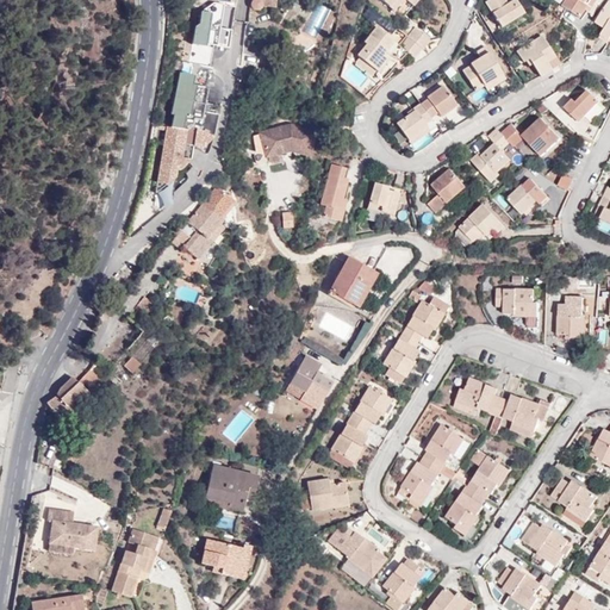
[(256,0),(253,2),(251,6),(251,8),(255,11),(260,10),(262,6),(274,8),(275,0),(256,0)]
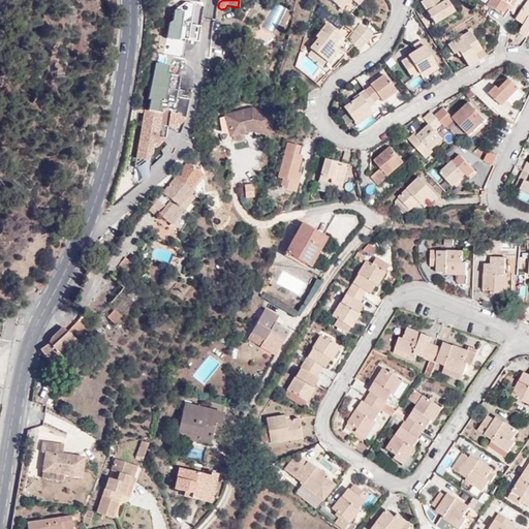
[(332,0),(349,13),(356,4),(350,0),(332,0)]
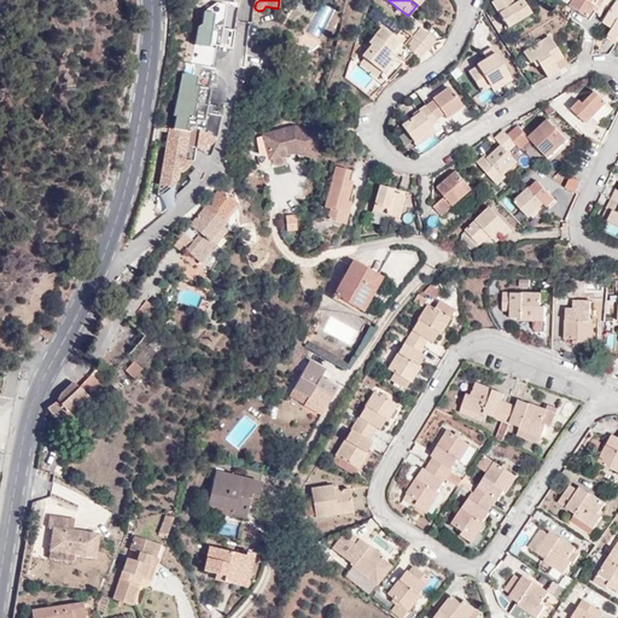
[(522,0),(519,0),(513,5),(509,0),(494,0),(491,3),(507,28),(530,13),(522,0)]
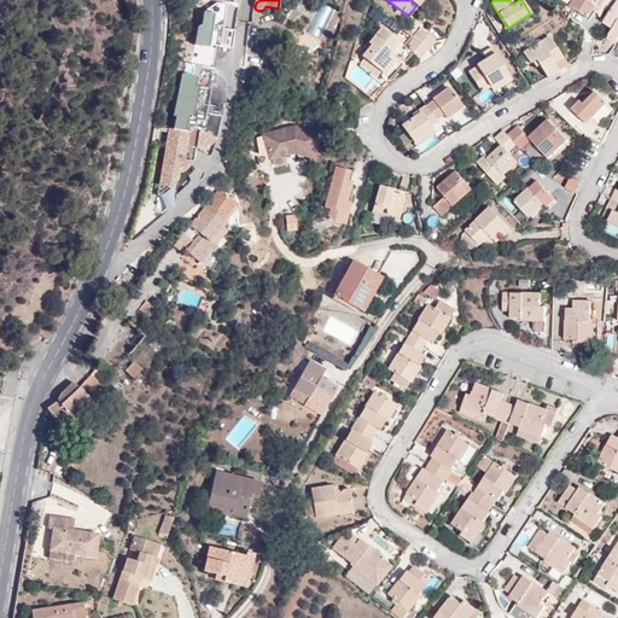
[(596,7),(601,0),(571,0),(567,5),(586,17),(594,5),(596,7)]
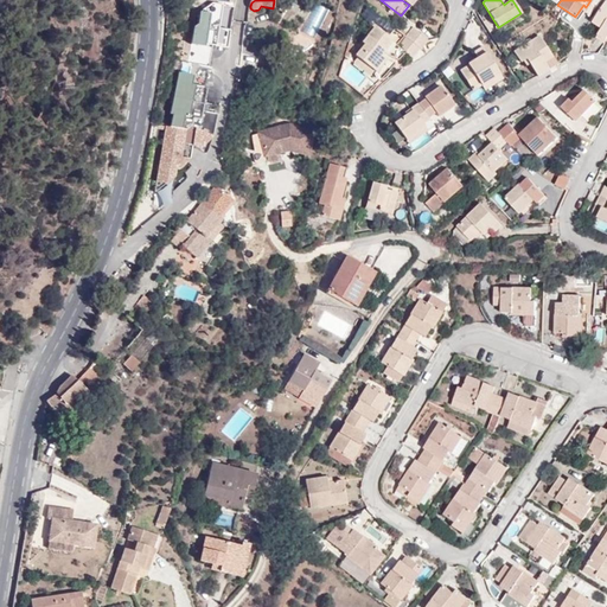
[(605,43),(606,40),(606,38),(606,1),(594,20),(604,26),(602,29),(596,37),(605,43)]
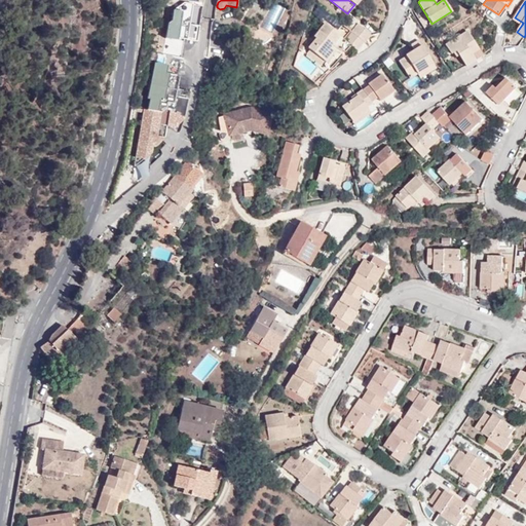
[(186,41),(197,43),(200,29),(190,27),(194,5),(186,4),(184,17),(174,15),(166,53),(183,57),(186,41)]
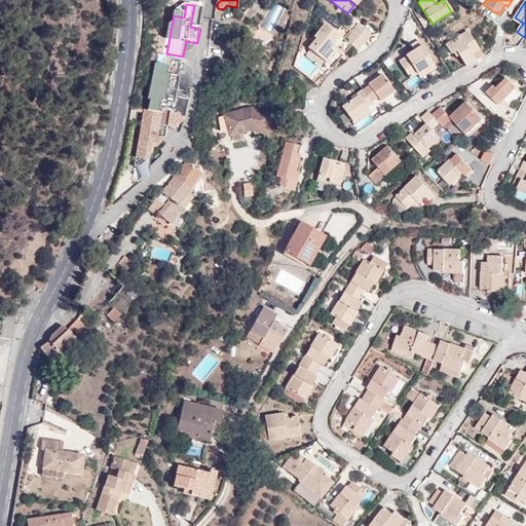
[(315,38),(307,47),(309,48),(324,61),(325,62),(333,51),(329,47),(339,35),(325,24),(313,37),(315,38)]
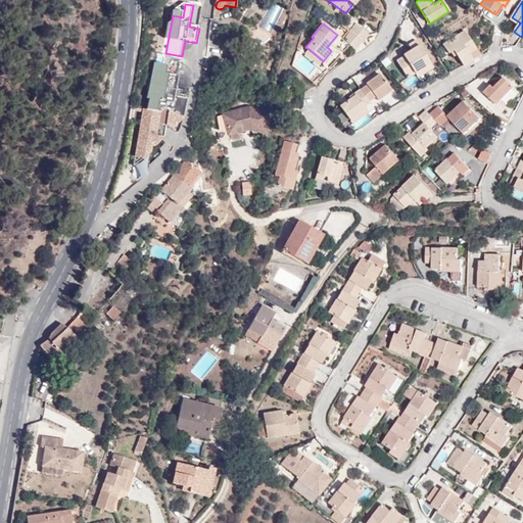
[(369,34),(355,24),(349,31),(362,42),(369,34)]
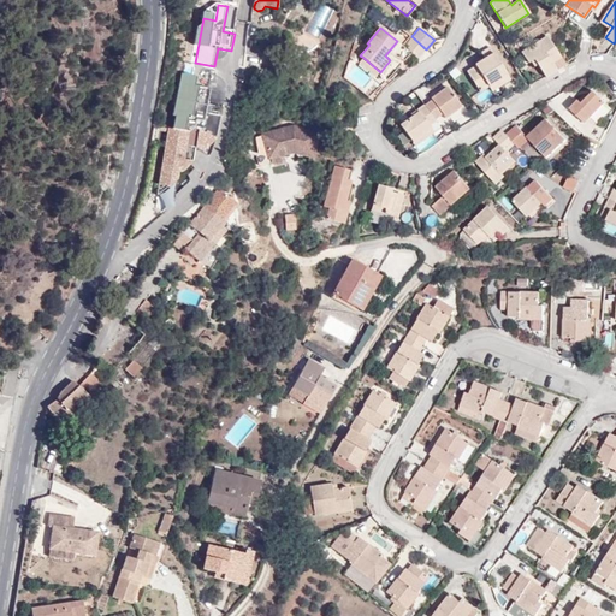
[(402,46),(419,60),(427,49),(426,49),(412,36),(410,36),(402,46)]
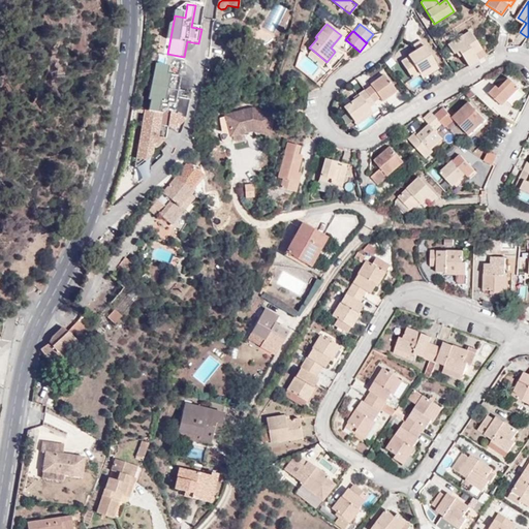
[(461,54),(461,58),(467,67),(486,57),(470,32),(447,45),(454,54),(459,52),(461,54)]
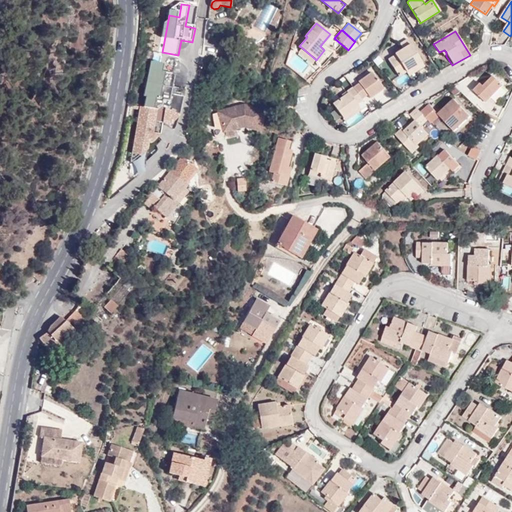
[(405,72),(411,69),(414,72),(424,66),(410,44),(409,44),(407,40),(399,44),(402,49),(394,54),(394,55),(388,59),(398,77),(405,72)]
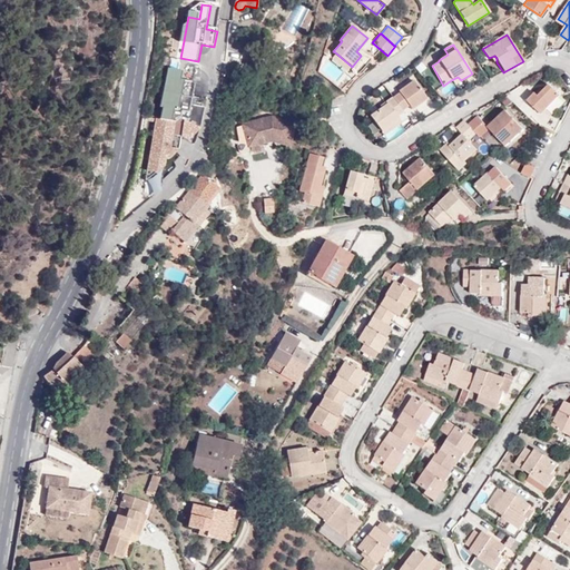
[(345,71),(351,66),(335,52),(331,58),(345,71)]
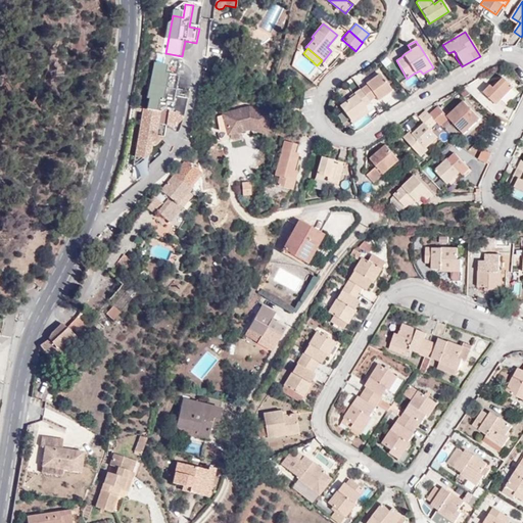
[(149,99),(146,110),(161,113),(163,108),(183,116),(187,97),(174,95),(178,77),(176,75),(164,73),(167,64),(153,62),(146,98),(149,99)]
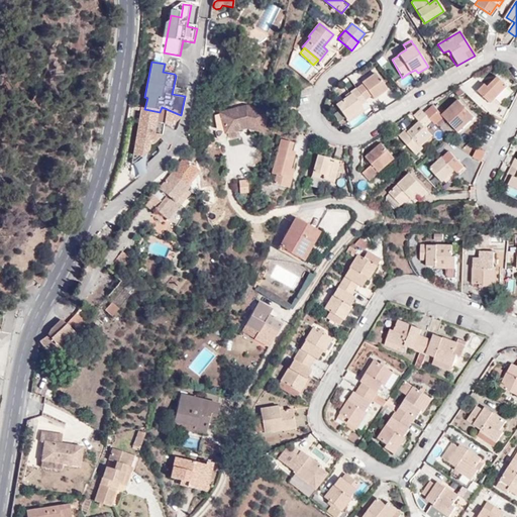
[(360,83),(362,84),(356,88),(365,99),(370,95),(373,99),(386,89),(375,73),(360,83)]
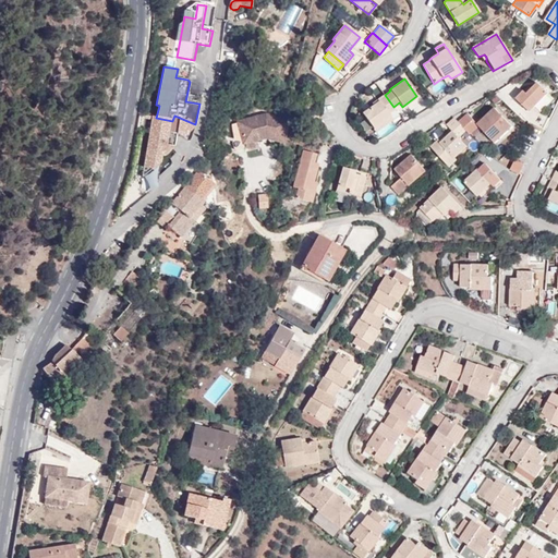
[(532,91),(528,95),(524,93),(523,92),(517,98),(530,111),(547,92),(538,83),(532,91)]
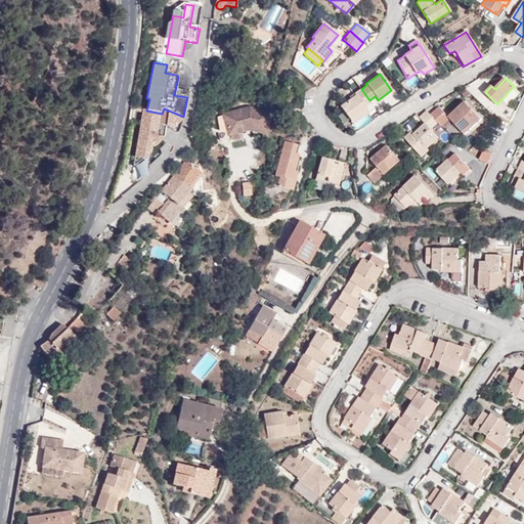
[(366,108),(364,106),(370,102),(369,100),(361,89),(360,88),(354,93),(355,95),(350,99),(340,106),(350,121),(366,108)]
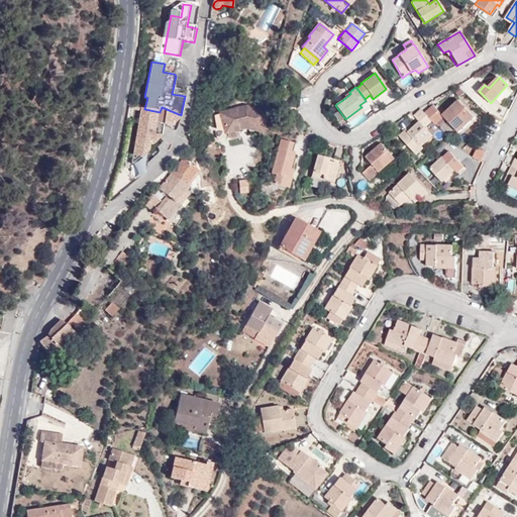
[(458,100),(442,115),(445,119),(458,133),(475,117),(458,100)]
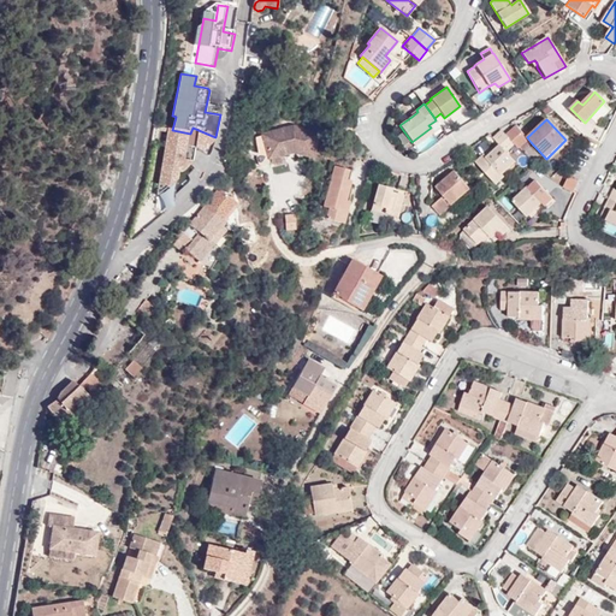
[(321,132),(294,125),(264,134),(270,159),(292,153),(294,153),(314,158),(321,132)]
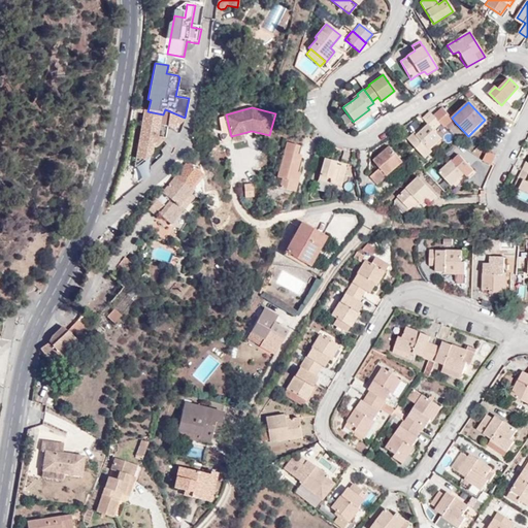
[(500,116),(515,123),(519,116),(504,108),(500,116)]
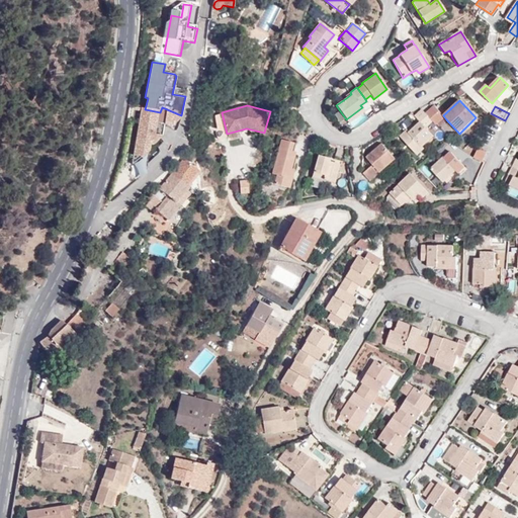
[(170,128),(181,115),(162,107),(160,112),(145,109),(135,107),(135,110),(141,111),(139,124),(141,125),(140,133),(138,132),(134,156),(142,157),(149,152),(151,145),(154,145),(163,136),(164,124),(170,128)]
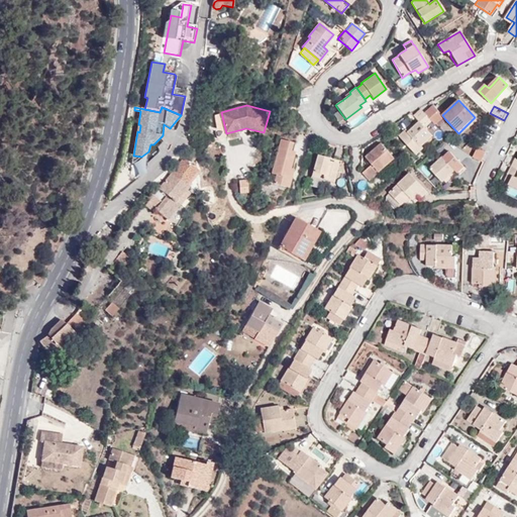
[(442,115),(436,108),(428,116),(432,120),(437,126),(445,119),(442,115)]
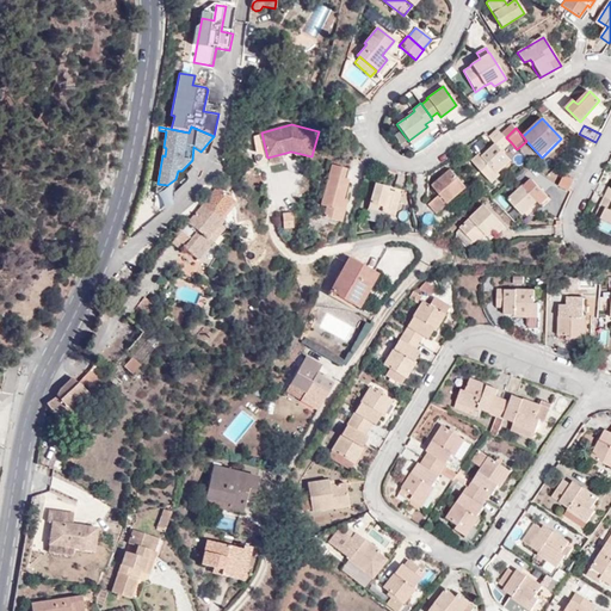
[(511,142),(506,137),(498,129),(489,137),(495,144),(488,150),(483,155),(481,153),(471,161),(492,183),(501,174),(499,173),(512,160),(504,149),(511,142)]
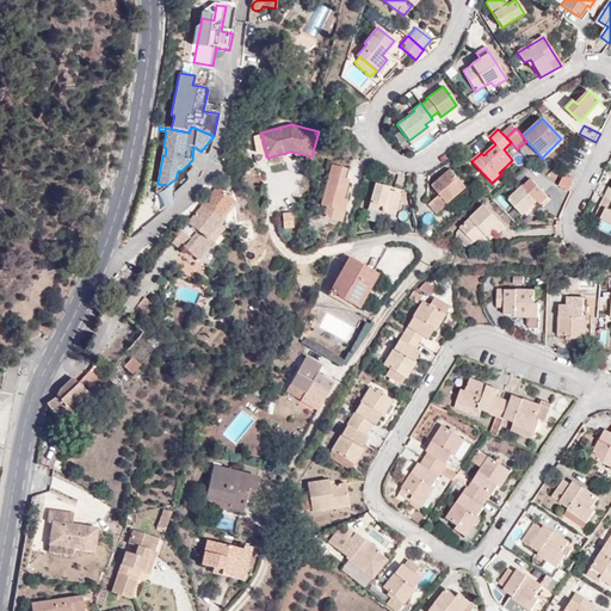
[(291,154),(290,152),(267,158),(269,165),(285,160),(284,155),(291,154)]
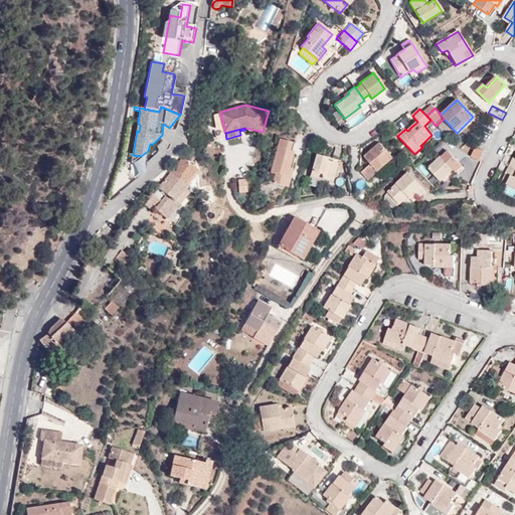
[(292,151),(294,143),(279,139),(270,173),(275,174),(272,183),(284,186),(294,151),(292,151)]
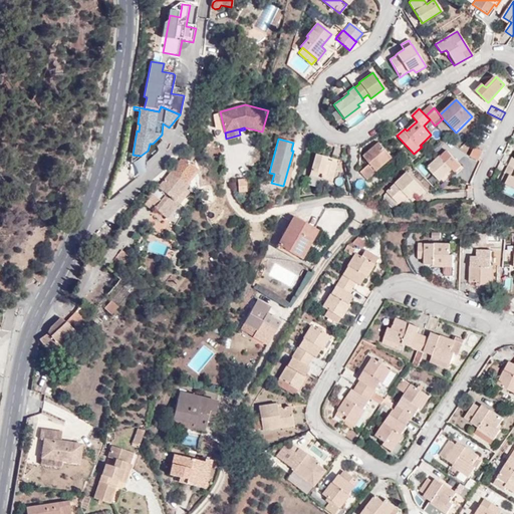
[(367,179),(393,157),(379,143),(365,156),(371,163),(361,172),(367,179)]
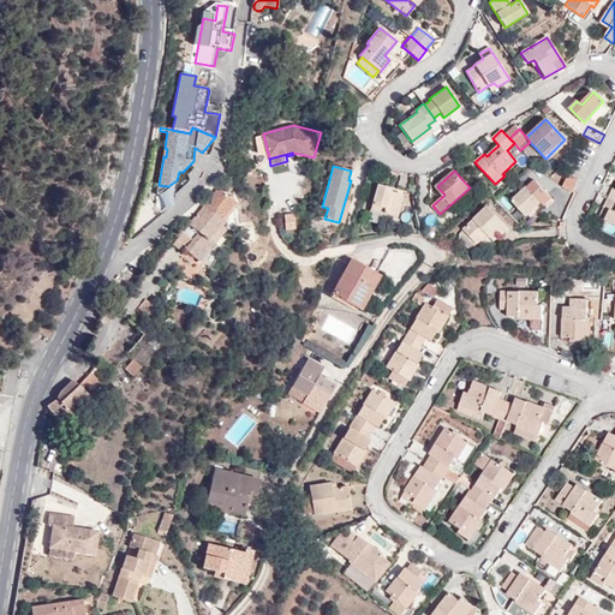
[(572,192),(578,181),(568,177),(562,187),(572,192)]
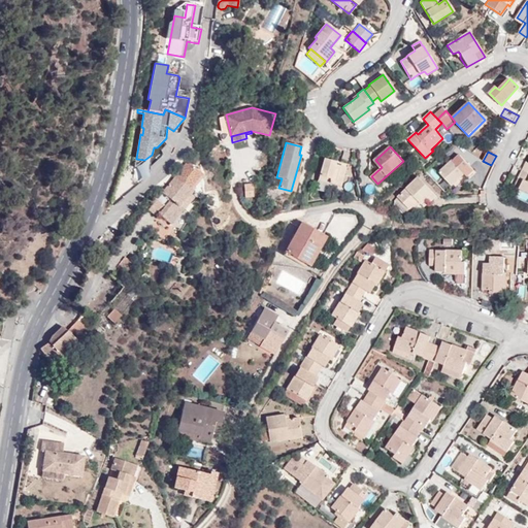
[(152,155),(144,160),(138,165),(149,176),(153,156),(152,155)]
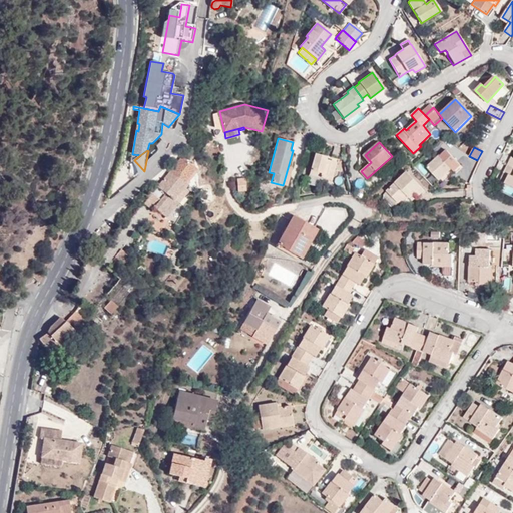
[(429,165),(427,168),(439,181),(452,169),(456,173),(462,166),(447,150),(442,156),(440,155),(437,158),(429,165)]
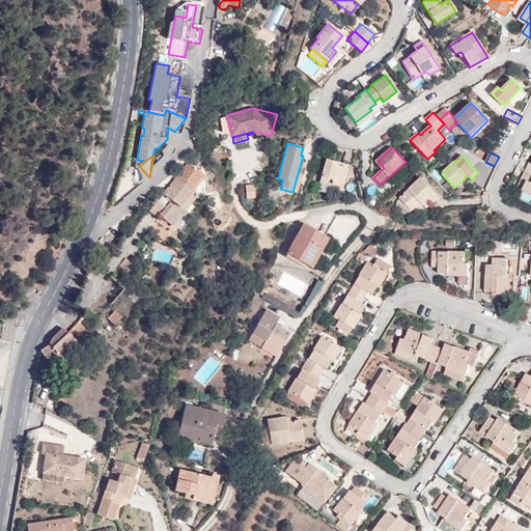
[(445,157),(437,164),(444,171),(452,164),(445,157)]
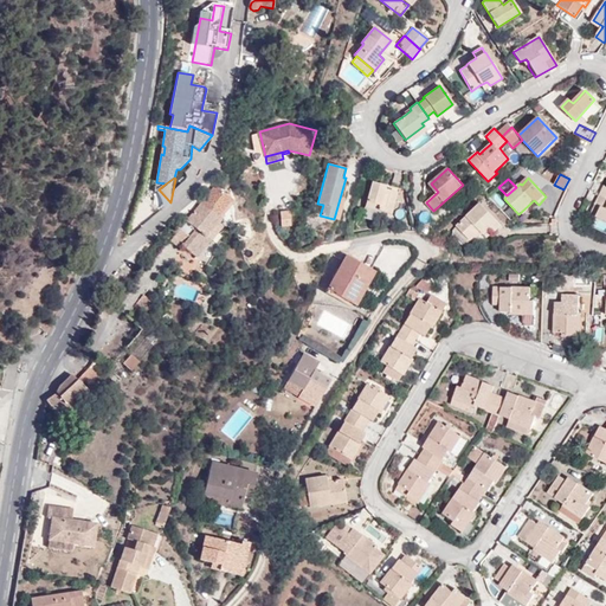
[(366,201),(378,206),(376,211),(389,214),(395,192),(385,188),(386,186),(372,182),(366,201)]
